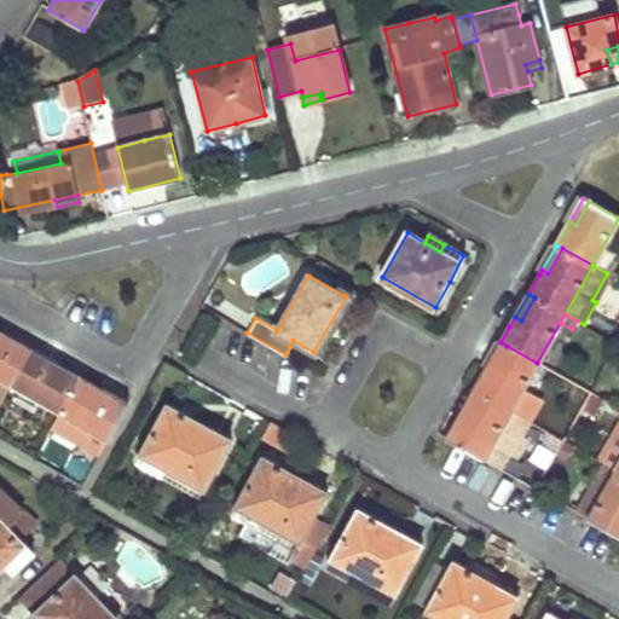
[(0,333),(0,380),(12,387),(30,353),(9,341),(6,340),(7,337),(0,333)]
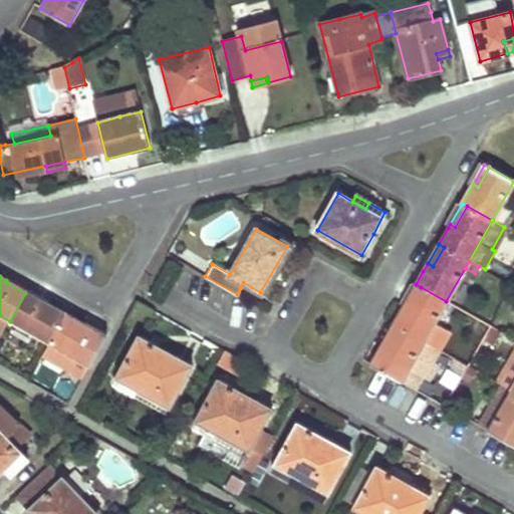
[(405,303),(410,306),(421,287),(416,284),(406,300),(405,303)]
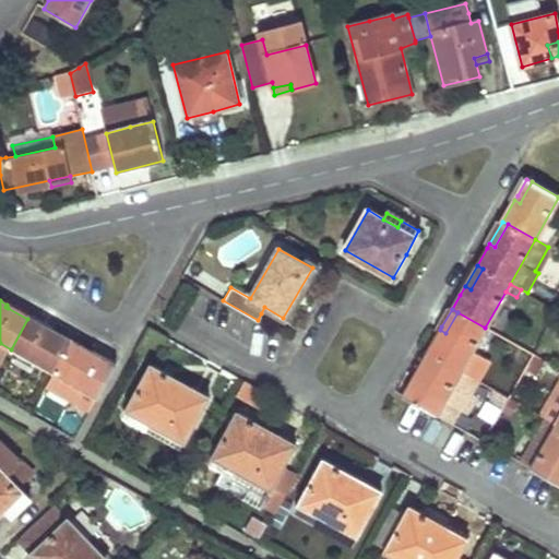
[(433,355),(461,370),(476,343),(489,351),(497,336),(484,330),(485,328),(458,312),(445,333),(440,330),(433,341),(428,351),(433,355)]
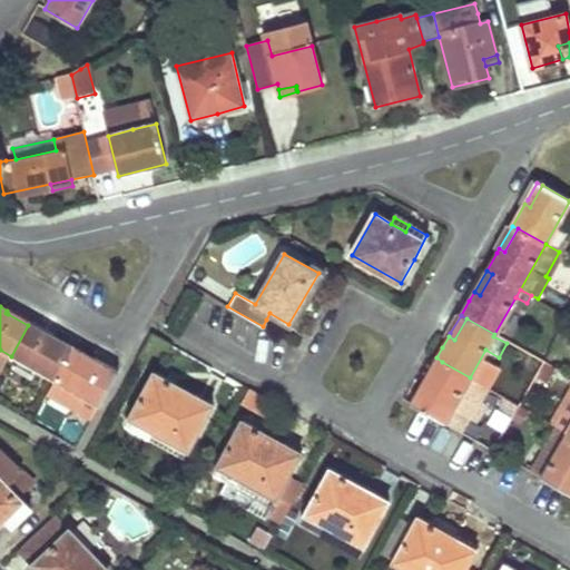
[(11,356),(56,381),(74,349),(55,337),(53,340),(49,337),(28,325),(11,356)]
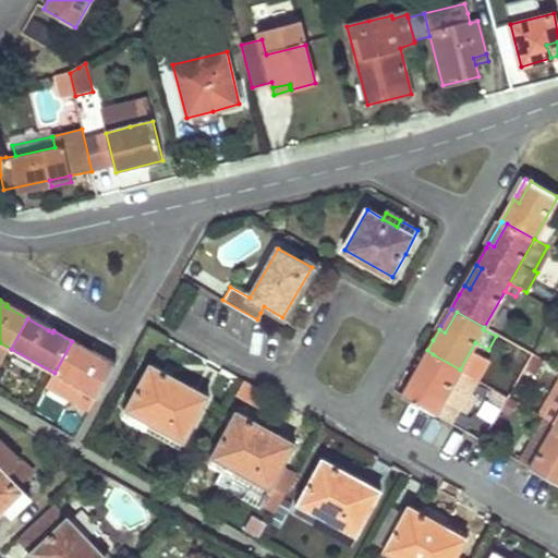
[(99,398),(116,368),(93,355),(94,353),(72,341),(55,373),(48,384),(68,396),(74,385),(87,391),(99,398)]
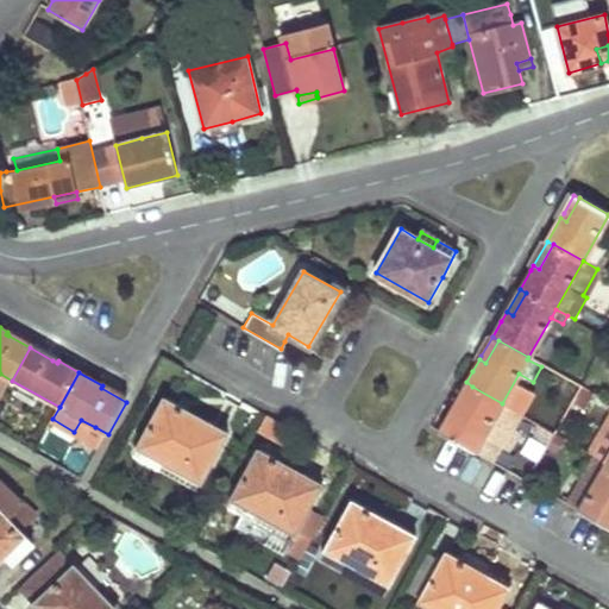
[(452,406),(459,409),(472,387),(466,382),(452,406)]
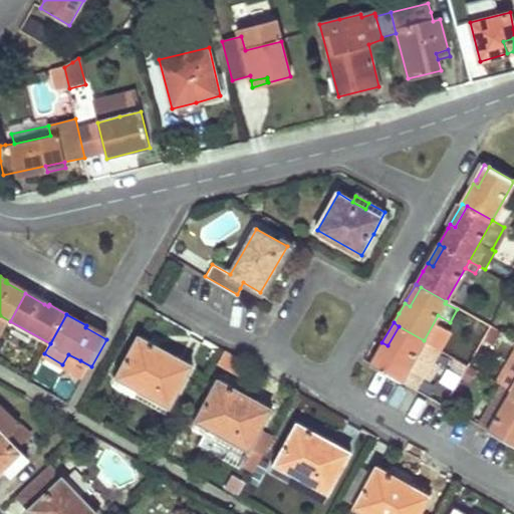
[(401,380),(424,340),(399,326),(388,345),(381,342),(381,344),(369,363),(401,380)]
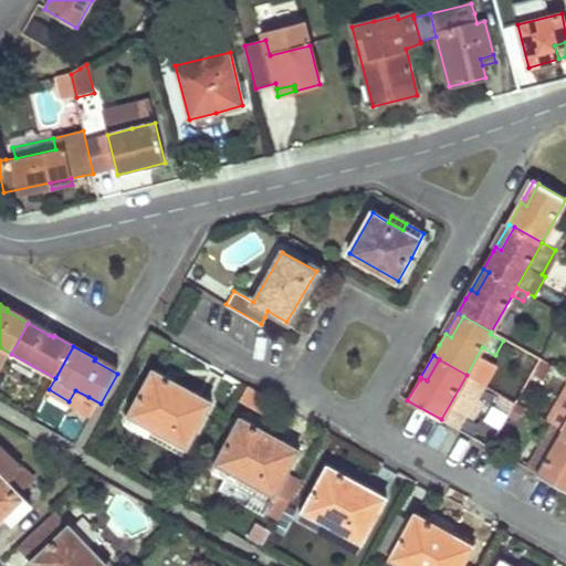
[(182,428),(180,430),(179,433),(190,440),(209,404),(153,374),(129,415),(170,437),(177,426),(182,428)]
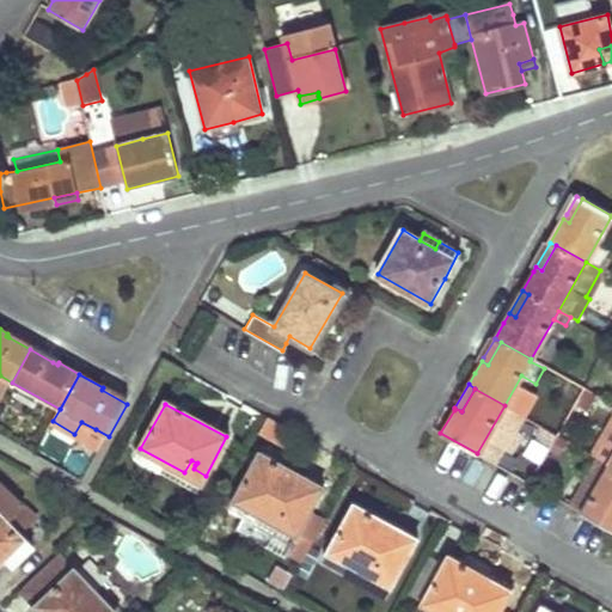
[(552,432),(558,435),(567,418),(562,415),(552,432)]
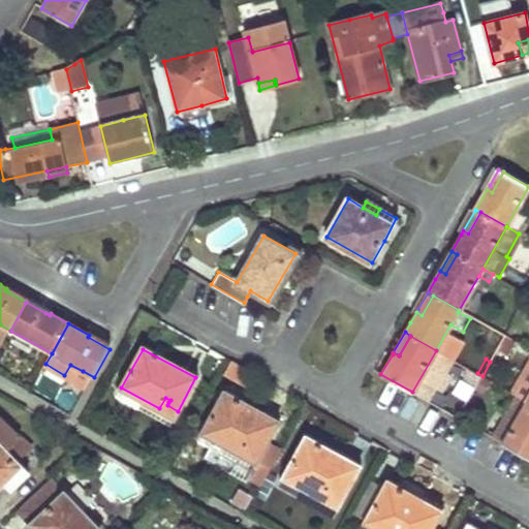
[(94,377),(83,371),(70,365),(64,375),(45,364),(43,368),(86,391),(94,377)]
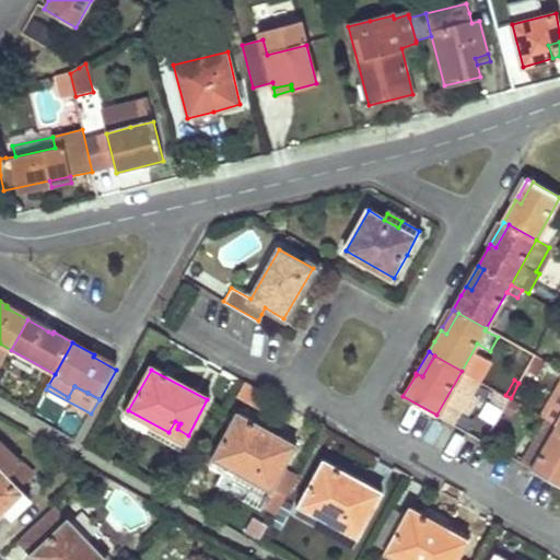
[(501,393),(500,396),(498,398),(506,404),(511,398),(505,395),(501,393)]
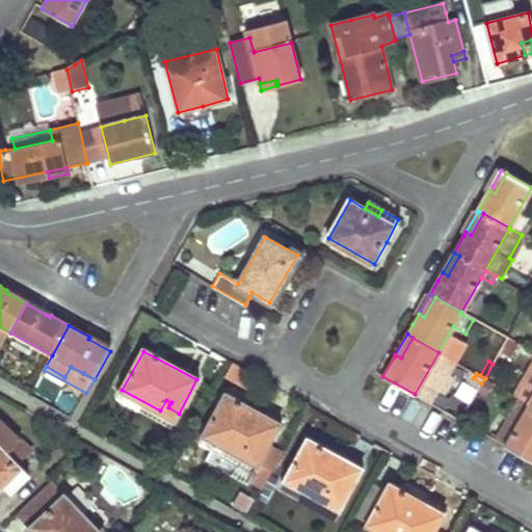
[(171,425),(179,414),(168,407),(169,404),(171,402),(166,400),(160,410),(122,390),(118,396),(171,425)]
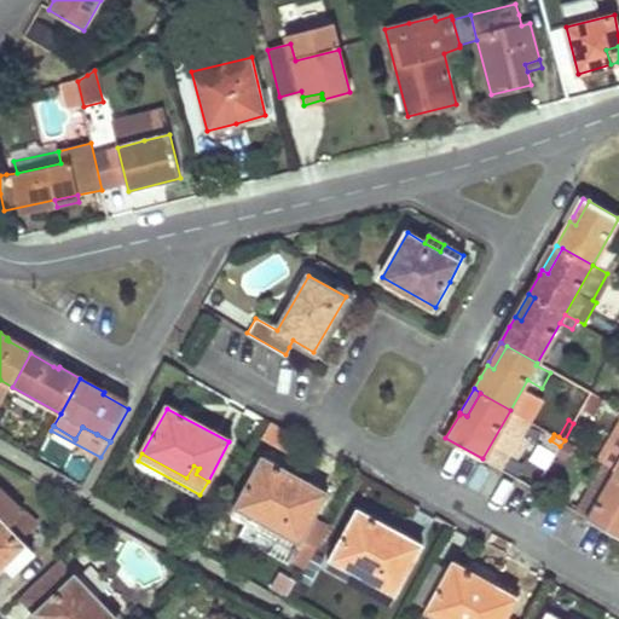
[(255,472),(262,460),(254,455),(248,468),(255,472)]
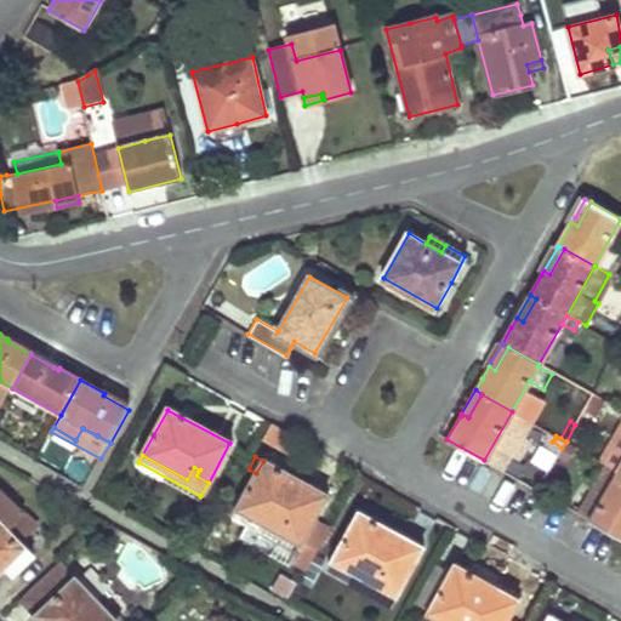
[(292,520),(301,524),(308,528),(296,550),(283,542),(274,556),(305,573),(330,529),(313,519),(328,494),(265,460),(263,461),(256,473),(238,506),(286,534),(292,520)]
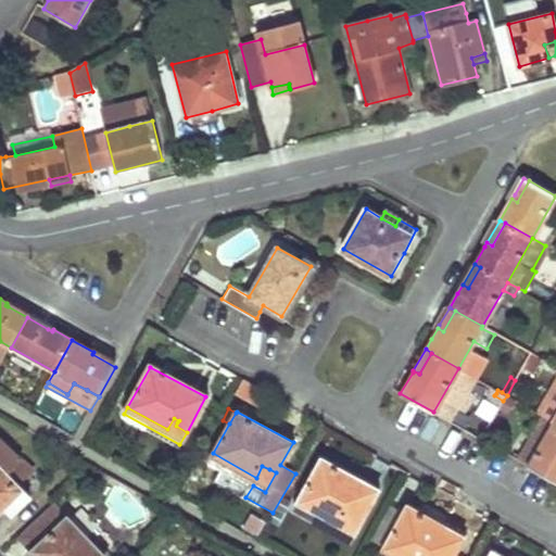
[(518,459),(529,466),(554,421),(543,415),(518,459)]
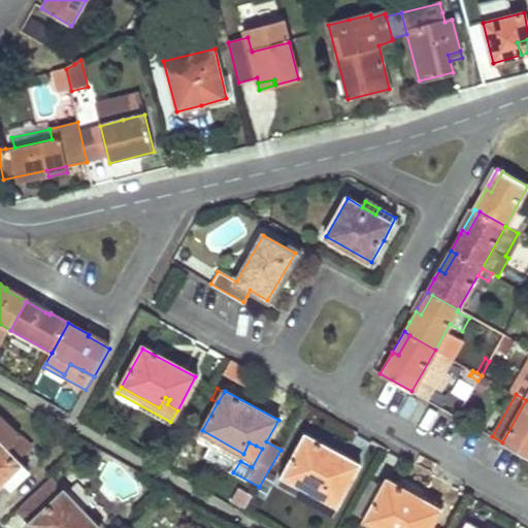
[(527,400),(526,400),(502,442),(527,456),(527,453),(527,400)]
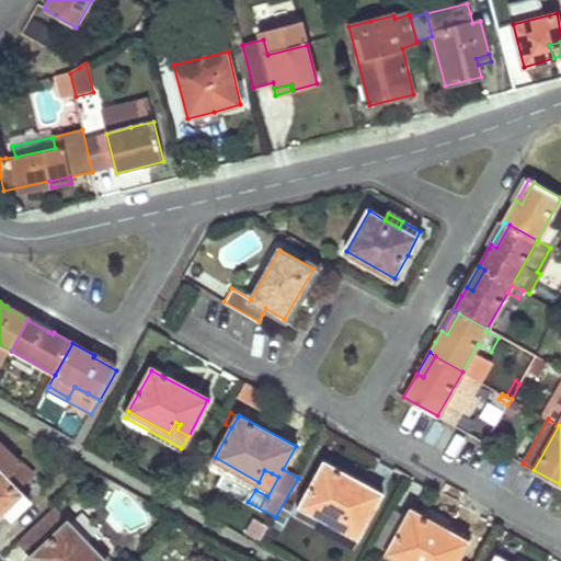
[(0,516),(4,513),(8,516),(10,519),(30,501),(16,488),(8,479),(20,467),(21,466),(0,445),(0,516)]
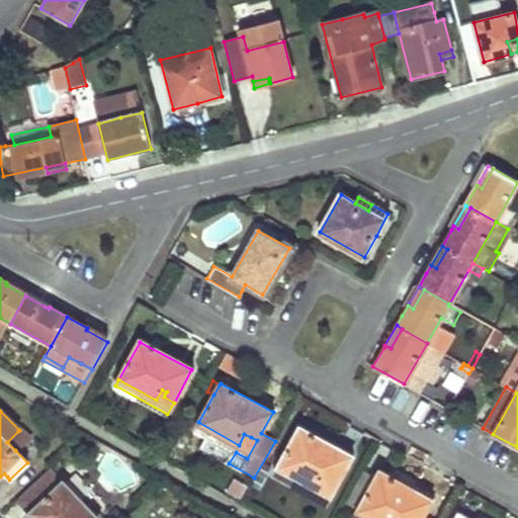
[(251,437),(244,434),(239,445),(198,422),(194,429),(236,452),(247,458),(257,440),(251,437)]
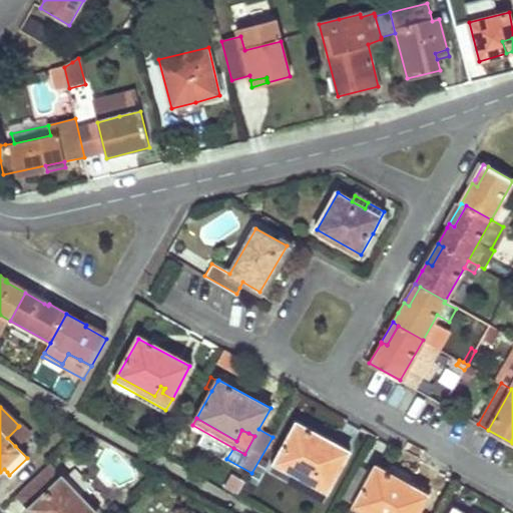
[(312,483),(316,477),(318,472),(333,480),(349,452),(298,424),(277,462),(312,483)]
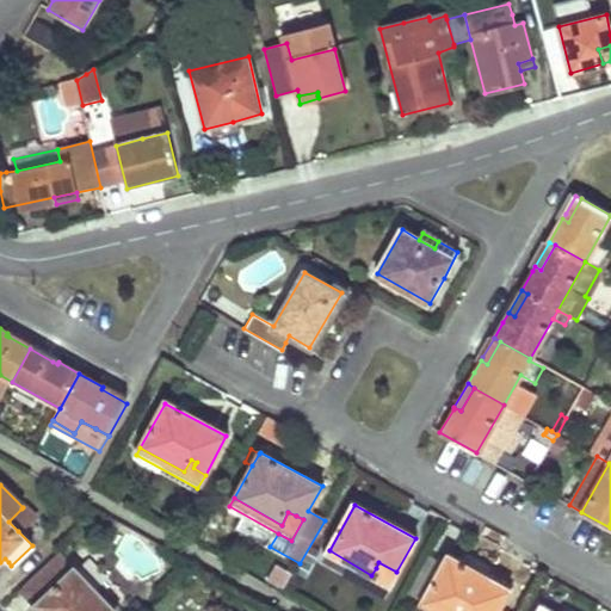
[(18,531),(31,518),(22,508),(8,522),(18,531)]
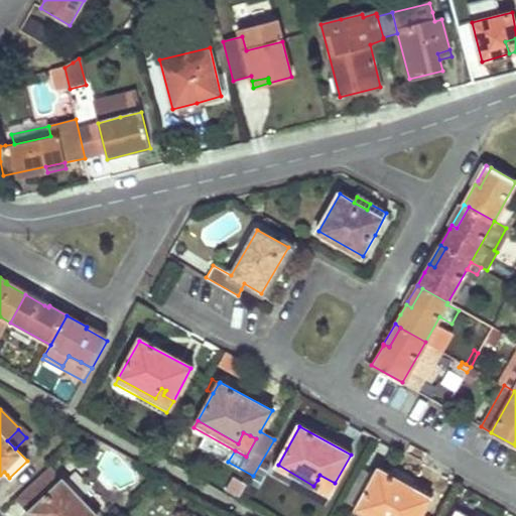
[(326,500),(335,483),(319,475),(317,480),(313,486),(278,465),(274,473),(326,500)]
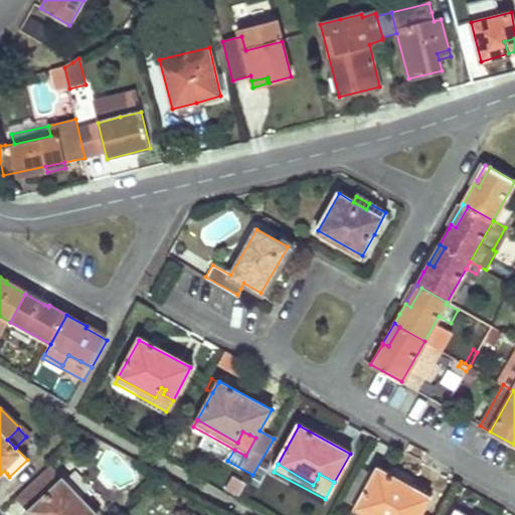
[(53,472),(49,467),(18,497),(30,509),(26,513),(28,514),(98,514),(100,513),(83,496),(80,499),(61,480),(50,490),(46,486),(53,479),(53,472)]
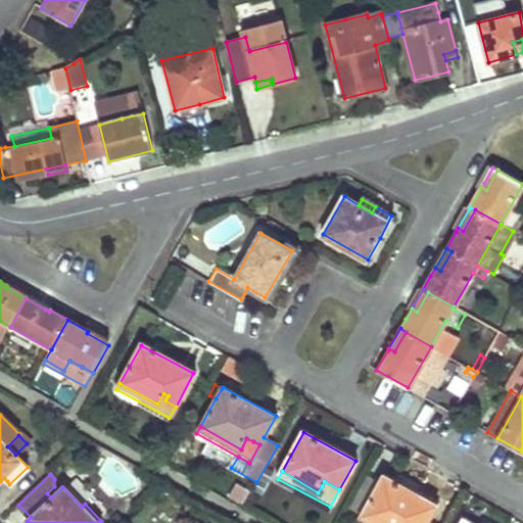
[(427,522),(437,505),(383,476),(379,483),(366,475),(347,508),(362,515),(377,522),(376,522),(427,522)]
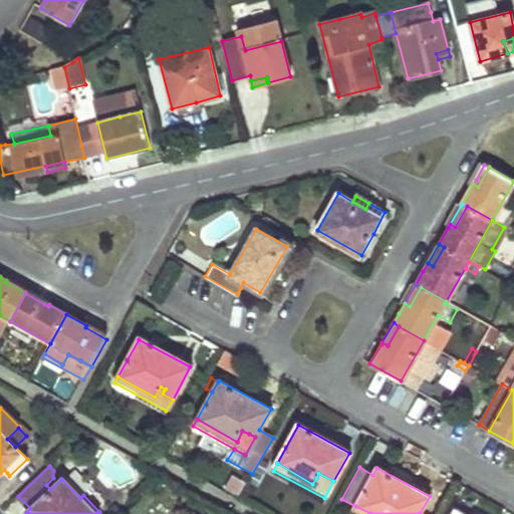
[(7,473),(4,470),(0,473),(0,483),(1,485),(9,476),(7,473)]
